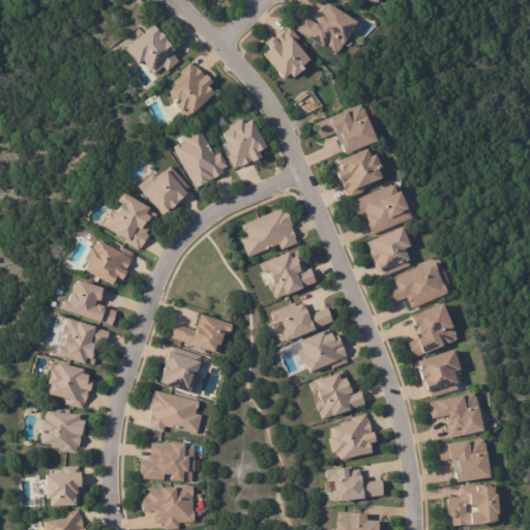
[(329,4),(354,20),(351,24),(352,25),(336,50),(335,49),(332,53),(293,28),(295,25),(293,25),(299,16),(300,17),(301,13),(317,24),(317,23),(316,22),(315,20),(315,17),(318,15),(320,15),(322,15),(321,13),(322,13),(318,10),(324,1),(329,4)]
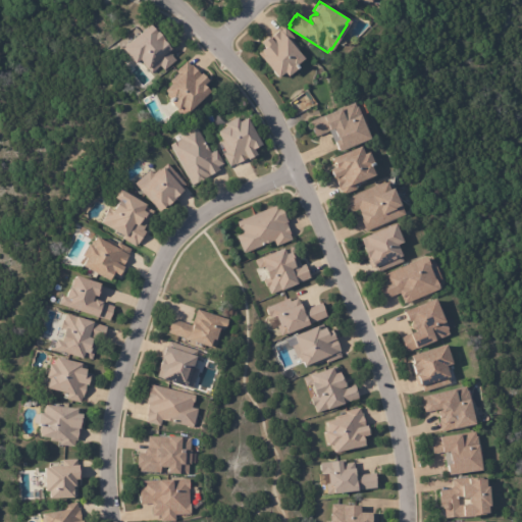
[(160,39),(168,48),(167,49),(171,54),(169,55),(173,58),(162,68),(158,64),(149,71),(145,67),(144,68),(137,59),(133,62),(119,48),(147,23),(153,31),(155,30),(161,38),(160,39)]
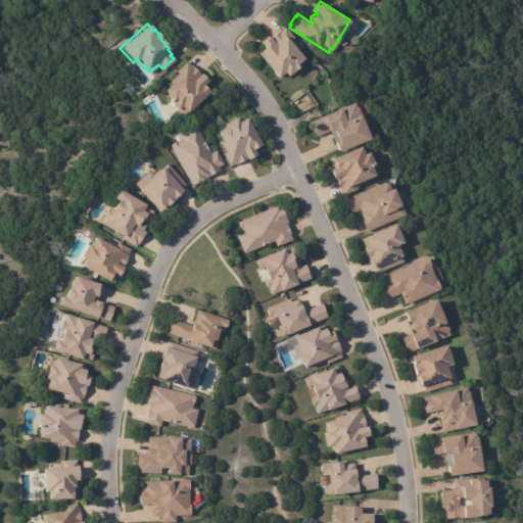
[(276,78),(259,57),(260,57),(256,52),(263,47),(259,43),(268,36),(269,37),(278,29),(279,30),(283,26),(293,38),(290,39),(297,48),(295,50),(302,58),(299,61),(299,63),(294,66),(296,68),(286,77),(283,72),(276,78)]
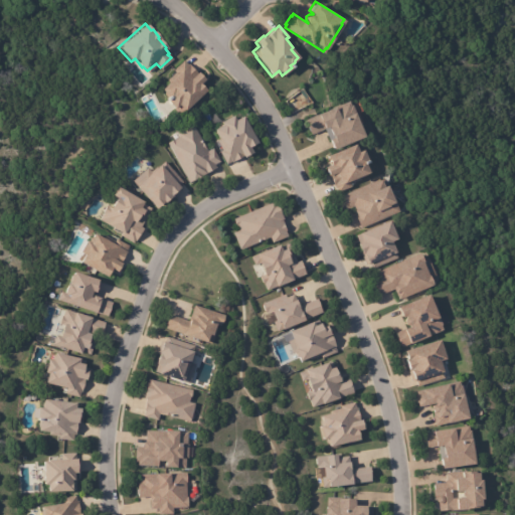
[(183,59),(186,63),(186,62),(195,71),(203,79),(198,83),(204,90),(182,111),(176,105),(173,108),(163,98),(165,97),(162,94),(163,94),(159,89),(167,81),(165,79),(173,71),(171,69),(182,59),(183,59)]
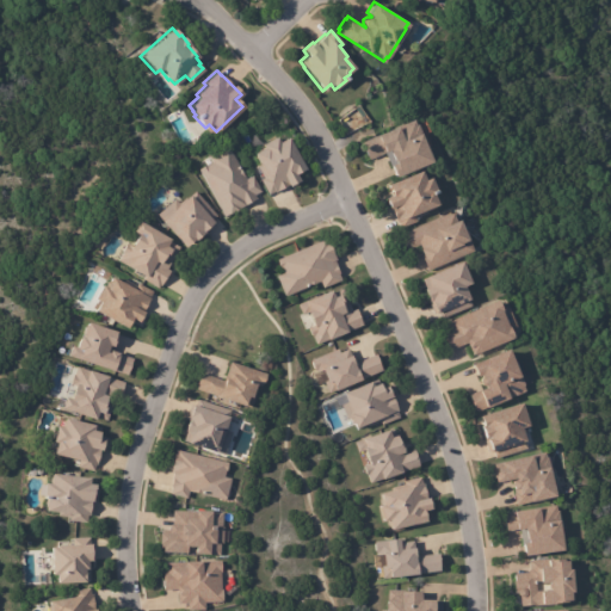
[(370,123),(346,135),(339,121),(359,105),(371,122),(370,123)]
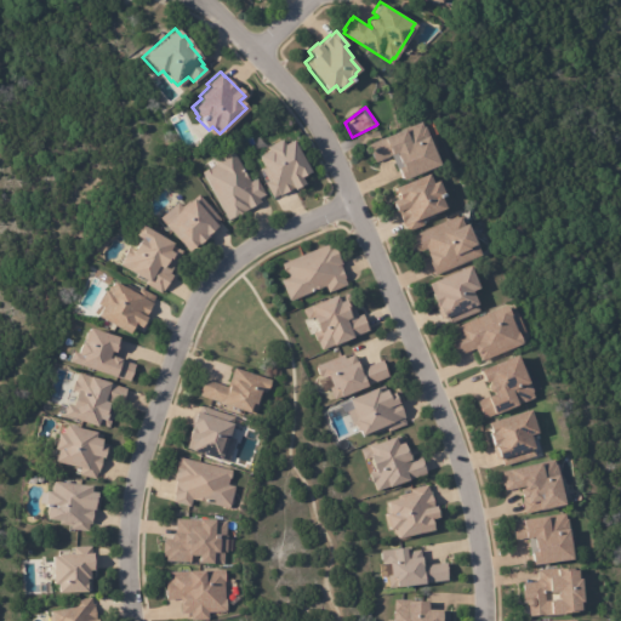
[(423,127),(423,129),(426,129),(431,141),(429,141),(440,166),(403,183),(391,157),(376,164),(368,146),(385,138),(386,140),(422,124),(423,127)]
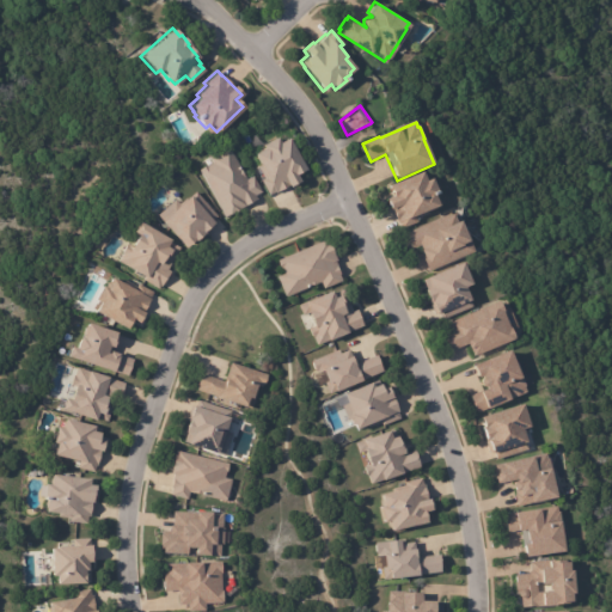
[(298,172),(294,175),(298,181),(288,187),(287,184),(274,191),(274,190),(268,194),(259,179),(262,177),(256,166),(258,164),(252,153),(262,148),(261,145),(275,136),(277,142),(286,138),(304,169),(298,172)]
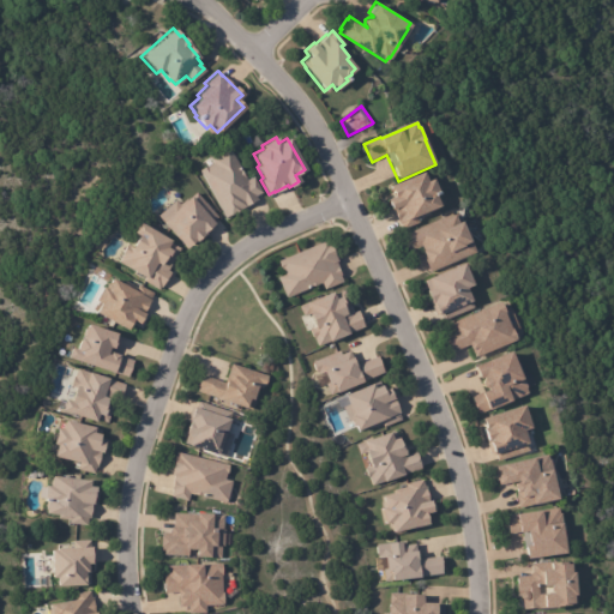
[(259,192),(256,194),(257,198),(224,216),(198,169),(206,164),(208,166),(211,163),(208,156),(228,145),(246,180),(252,176),(260,191),(259,192)]
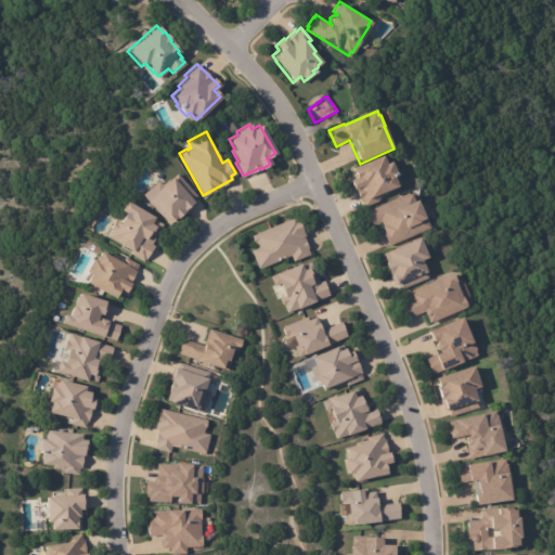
[(364,208),(362,202),(361,202),(357,191),(355,191),(351,181),(357,179),(352,169),(384,157),(386,165),(392,163),(397,175),(394,176),(399,189),(388,193),(389,195),(378,199),(379,203),(364,208)]
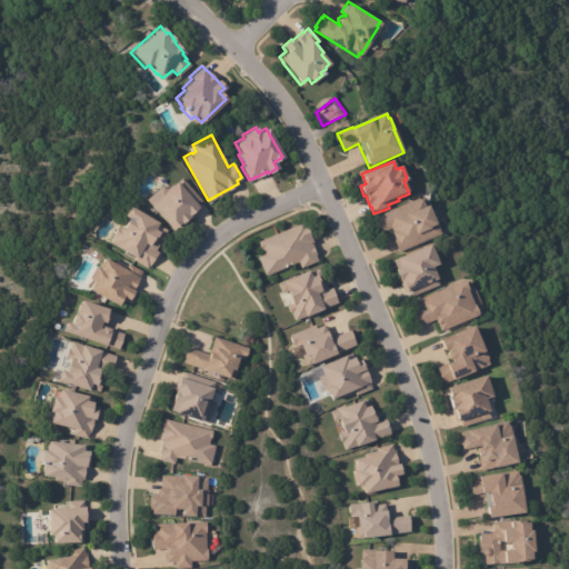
[(200,200),(196,205),(199,208),(179,225),(178,223),(171,230),(149,206),(150,205),(145,199),(161,183),(166,189),(180,177),(200,200)]
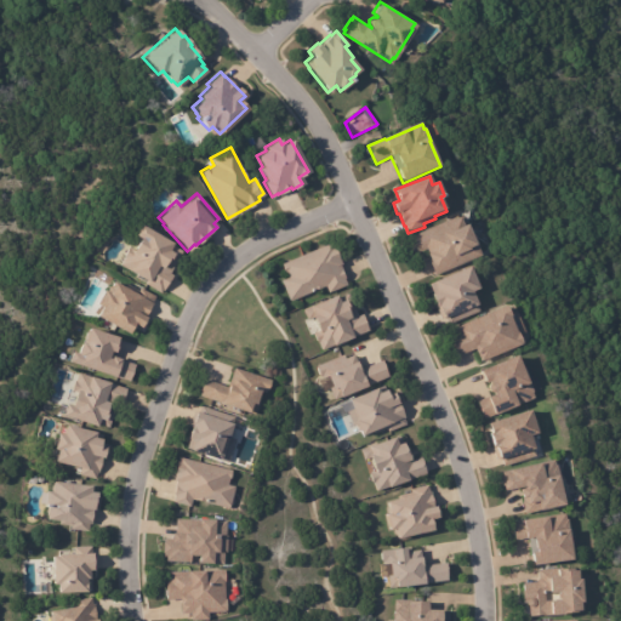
[(433,274),(428,261),(429,260),(426,250),(414,256),(406,239),(453,218),(454,221),(461,217),(465,227),(467,226),(476,244),(477,244),(483,256),(436,278),(433,274)]
